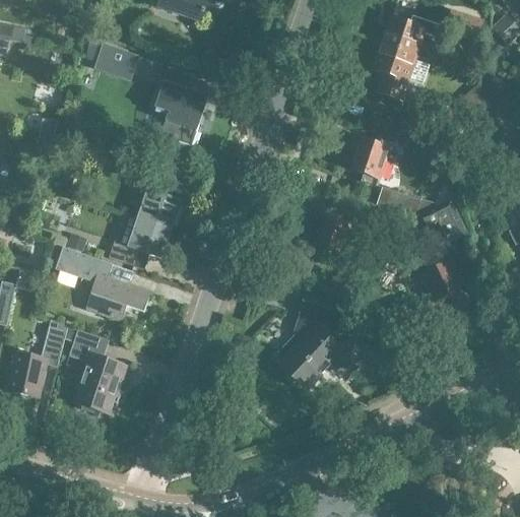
[(203,9),(211,12),(216,11),(220,8),(222,4),(223,0),(159,0),(158,5),(200,19),(203,9)]
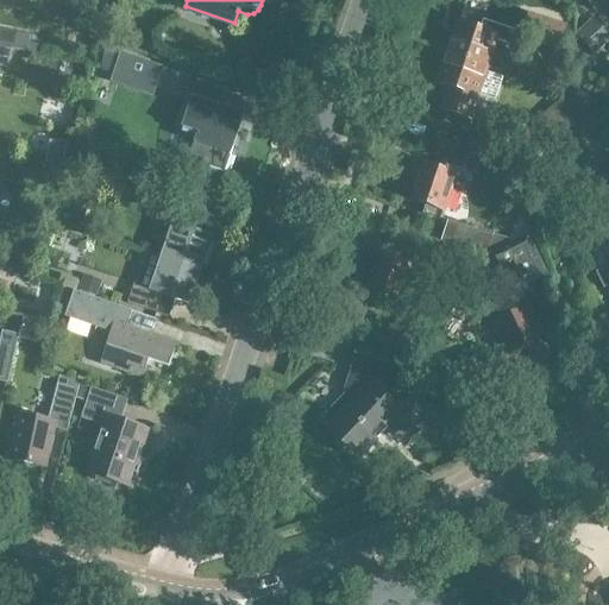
[(522,30),(521,35),(560,48),(569,21),(529,8),(522,30)]
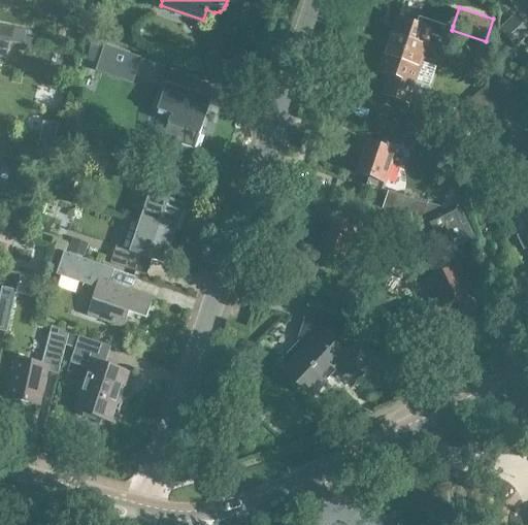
[(516,43),(527,32),(527,26),(516,12),(500,26),(516,43)]
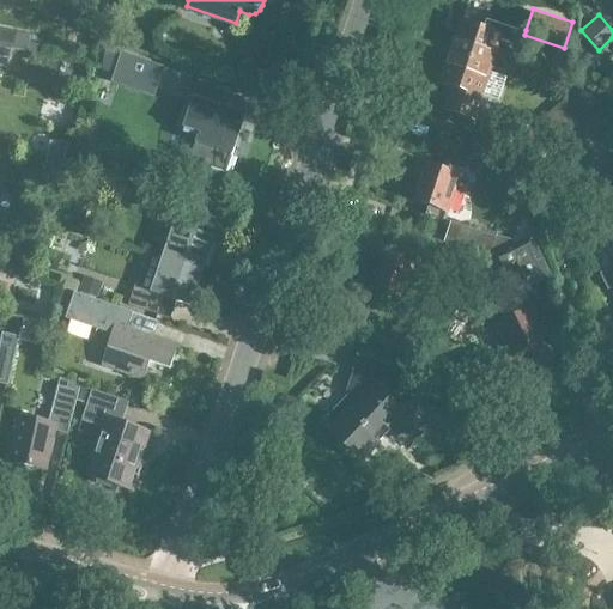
[(525,35),(526,30),(487,17),(485,24),(462,17),(451,52),(492,65),(502,37),(521,44),(525,35)]
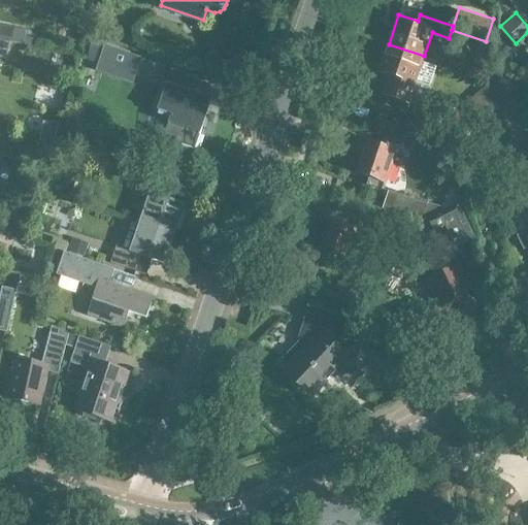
[(0,37),(18,41),(23,42),(26,28),(0,22),(0,37)]
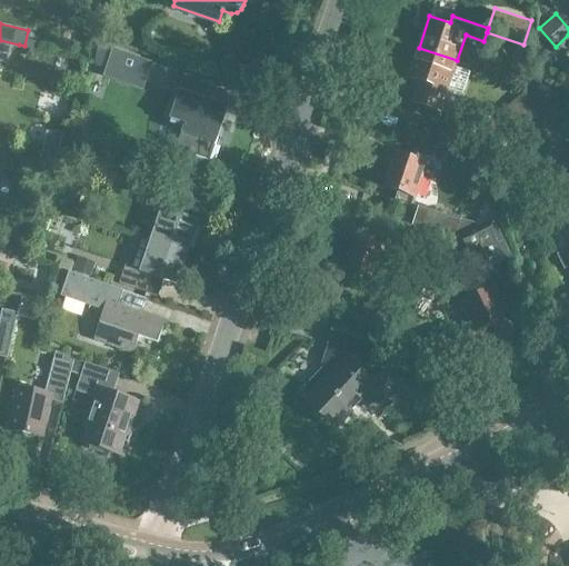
[(0,58),(7,60),(7,59),(17,61),(19,45),(0,40),(0,58)]
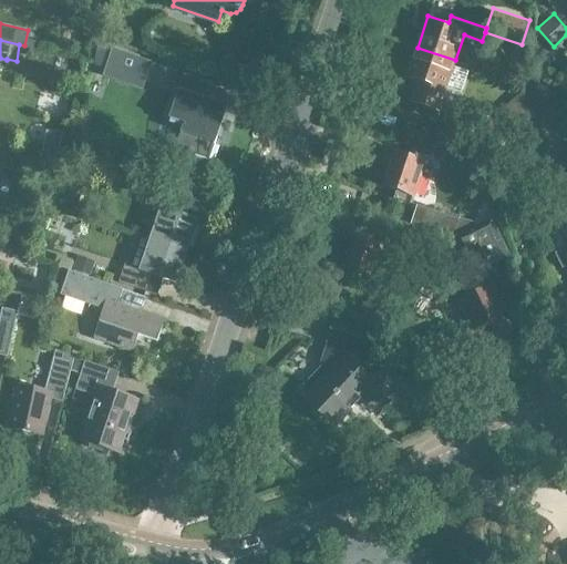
[(143,88),(152,59),(111,45),(102,73),(143,88)]
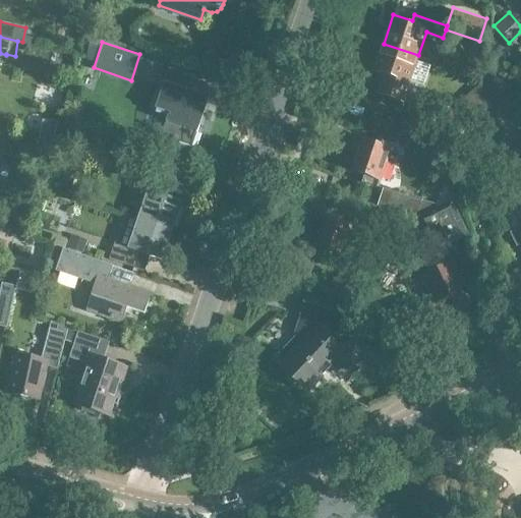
[(418,55),(384,44),(374,69),(386,72),(380,91),(404,99),(418,55)]
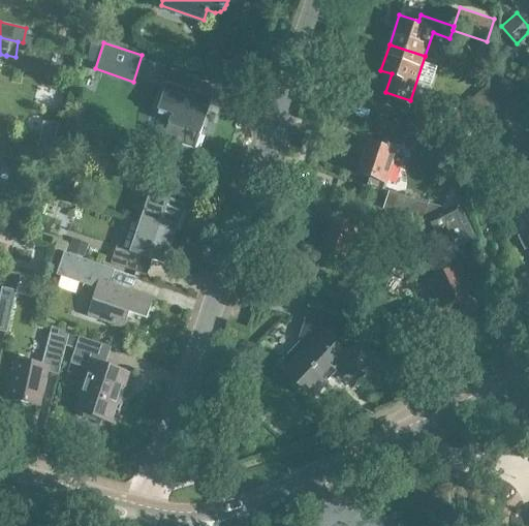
[(509,68),(505,73),(514,82),(519,76),(509,68)]
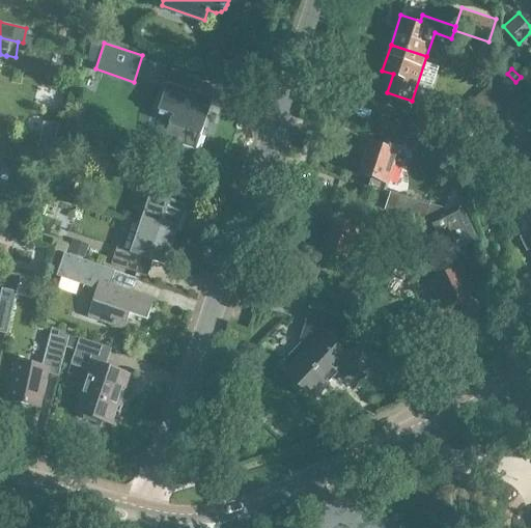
[(165,133),(161,148),(174,153),(177,142),(195,148),(208,108),(188,102),(192,89),(167,81),(158,109),(170,114),(164,133),(165,133)]
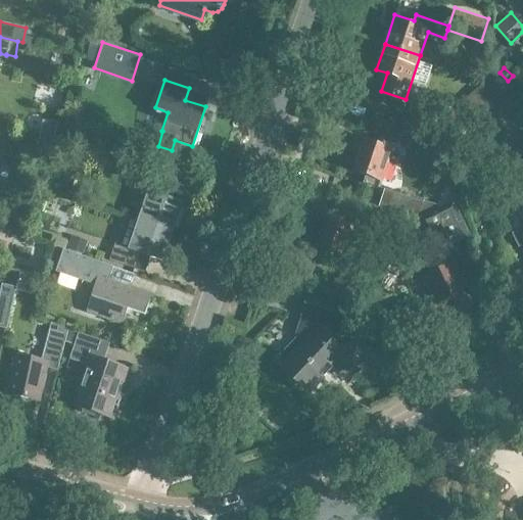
[(479,89),(470,98),(486,114),(495,104),(479,89)]
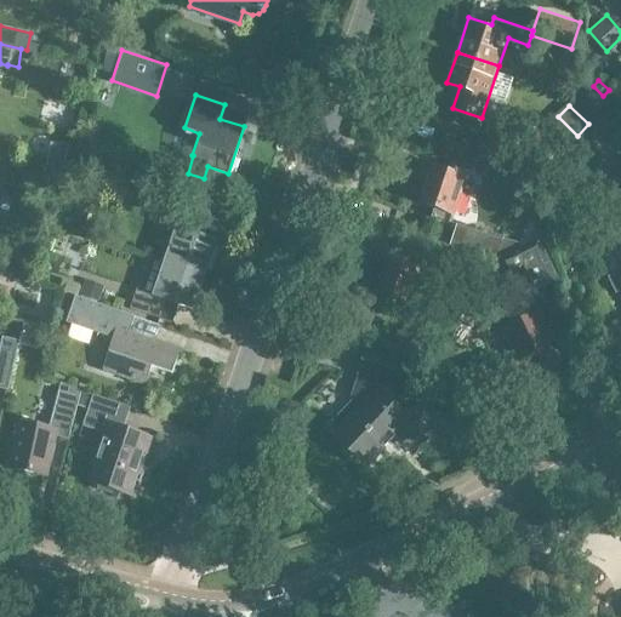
[(577,136),(558,116),(545,127),(565,147),(577,136)]
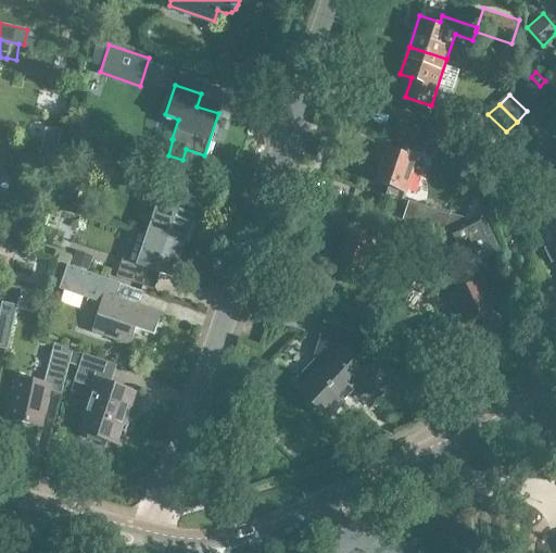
[(61,128),(45,125),(41,143),(58,147),(61,128)]
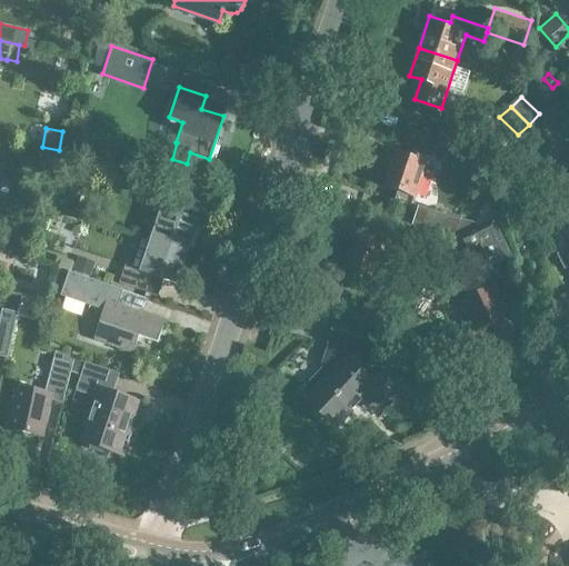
[(419,175),(423,162),(396,154),(385,184),(398,188),(413,194),(419,175)]
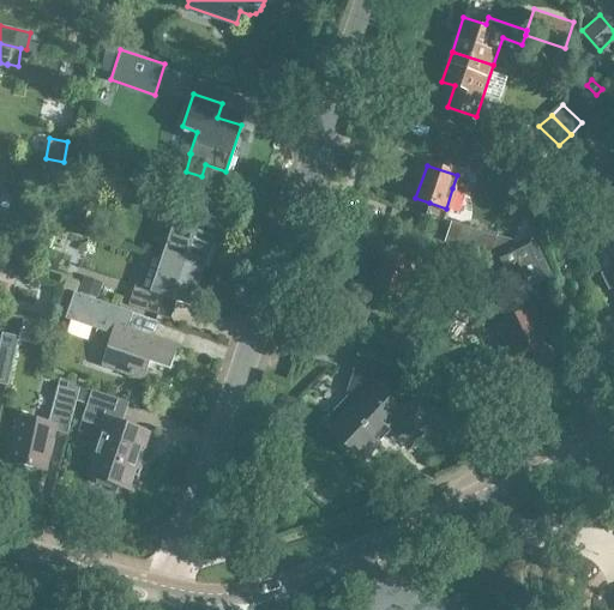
[(457,175),(452,188),(465,193),(469,180),(457,175)]
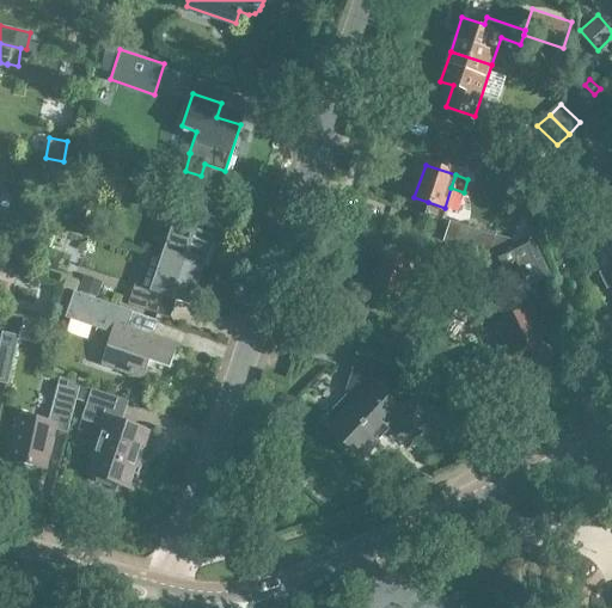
[(611,189),(597,197),(611,225),(611,189)]
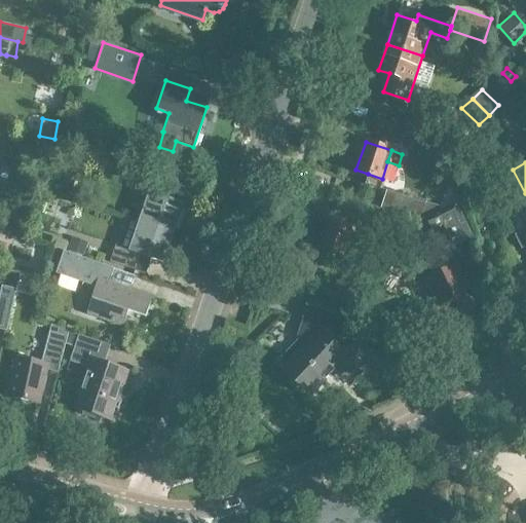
[(140,171),(134,187),(149,192),(139,220),(173,232),(183,202),(160,194),(165,180),(140,171)]
